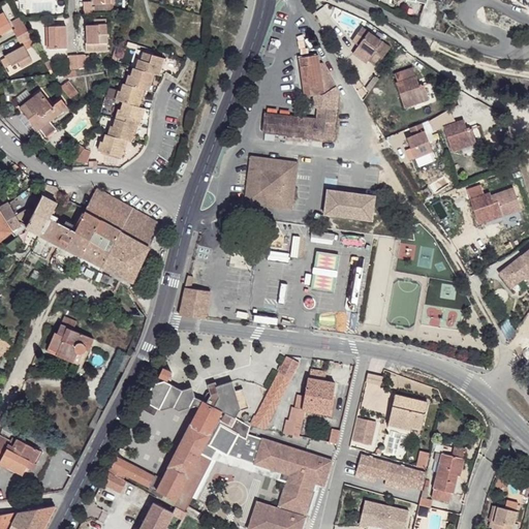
[(26,0),(27,5),(31,5),(37,4),(38,11),(56,10),(55,0),(26,0)]
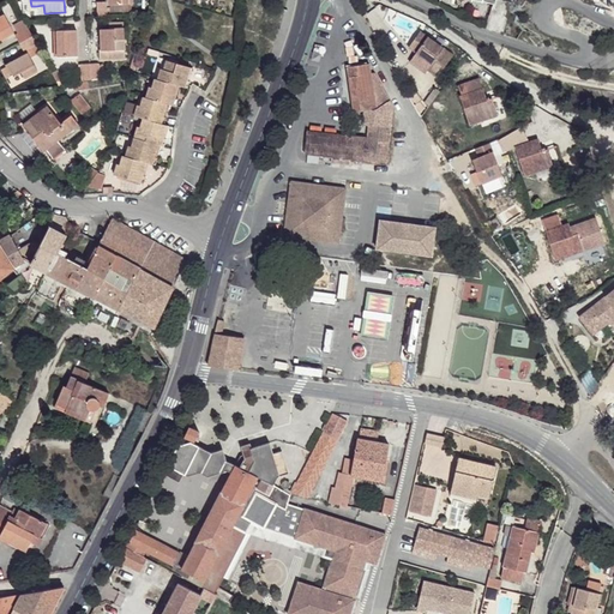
[(494,6),(476,0),(455,0),(465,5),(480,6),(492,11),(494,6)]
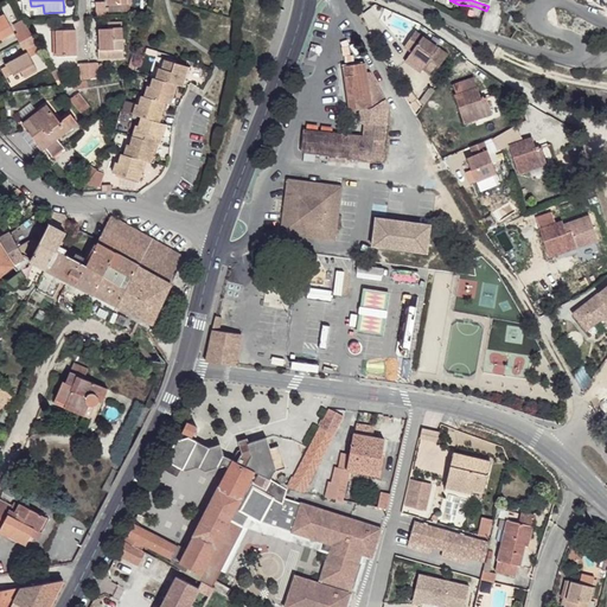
[(0,18),(0,40),(12,34),(4,17),(0,18)]
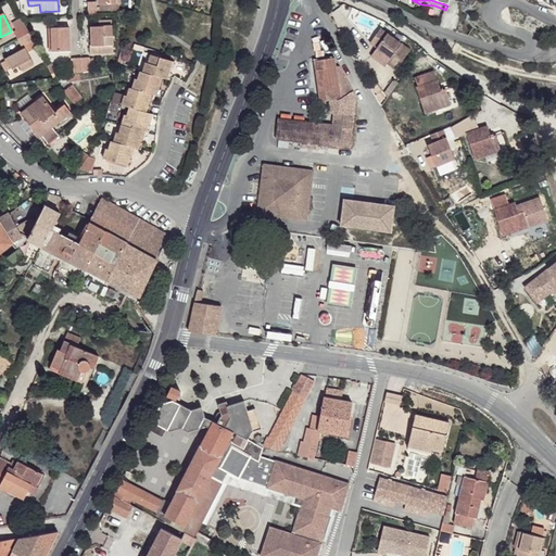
[(111,57),(111,48),(111,29),(111,24),(98,24),(98,29),(91,29),(91,47),(88,47),(88,57),(111,57)]
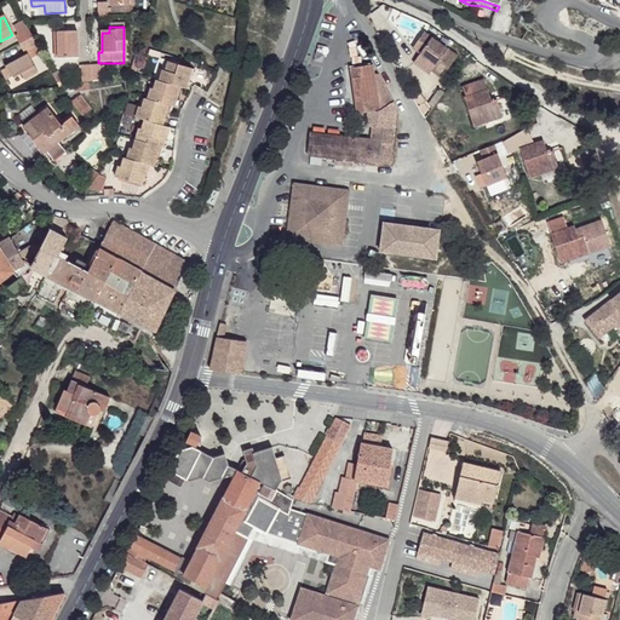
[(15,40),(18,47),(32,39),(28,33),(15,40)]
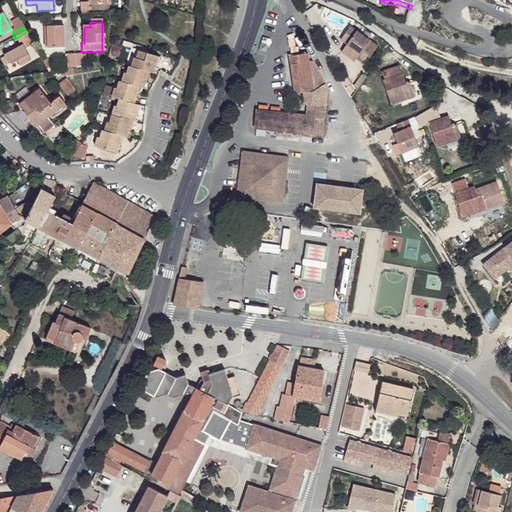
[(48,28),(47,46),(63,47),(64,28),(48,28)]
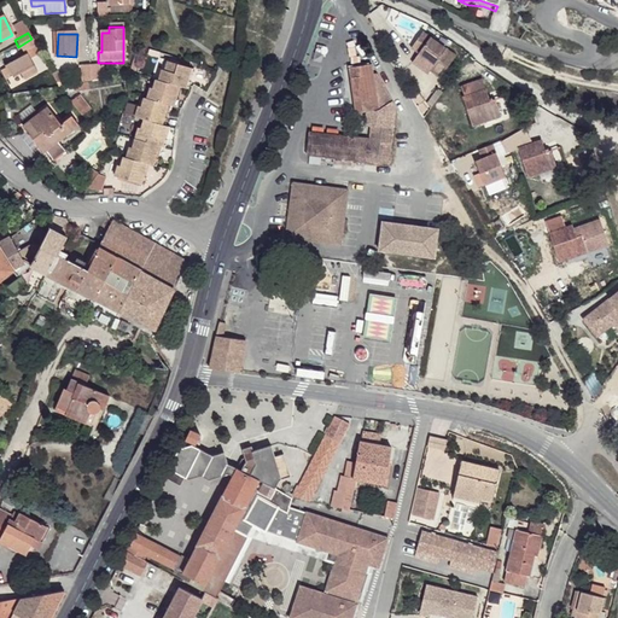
[(18,47),(22,54),(35,47),(31,39),(18,47)]
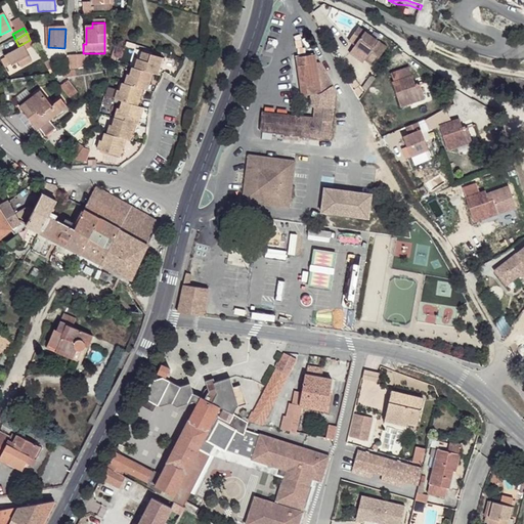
[(372,40),(357,48),(361,55),(376,46),(372,40)]
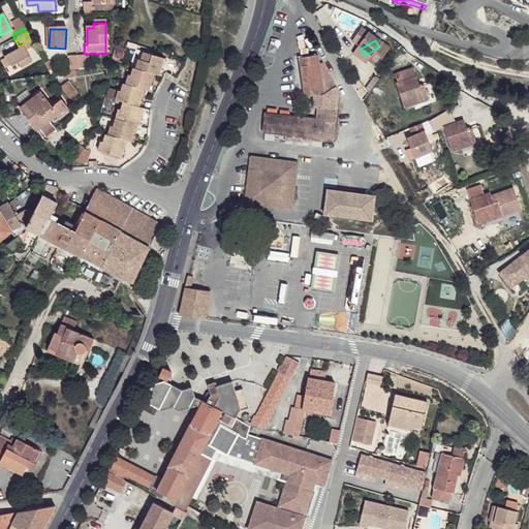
[(379,47),(365,56),(373,69),(368,71),(373,81),(393,70),(379,47)]
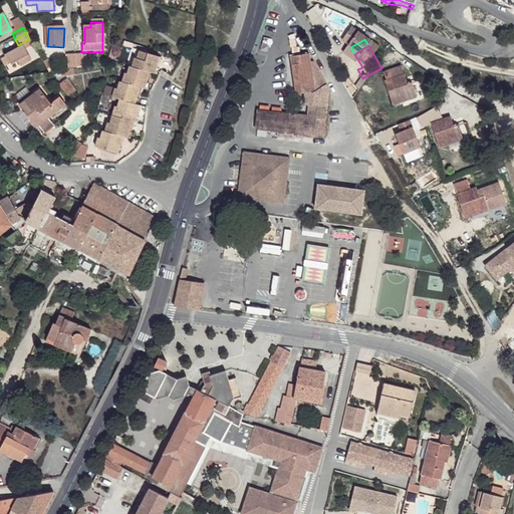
[(14,65),(17,68),(30,60),(23,47),(5,56),(10,65),(10,66),(14,65)]
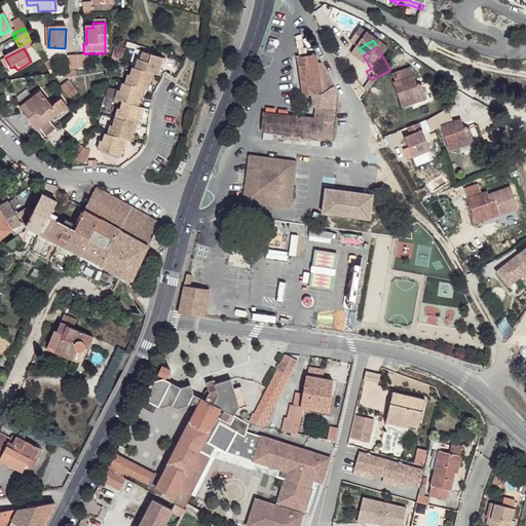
[(140,59),(138,69),(155,54),(149,52),(144,55),(143,60),(140,59)]
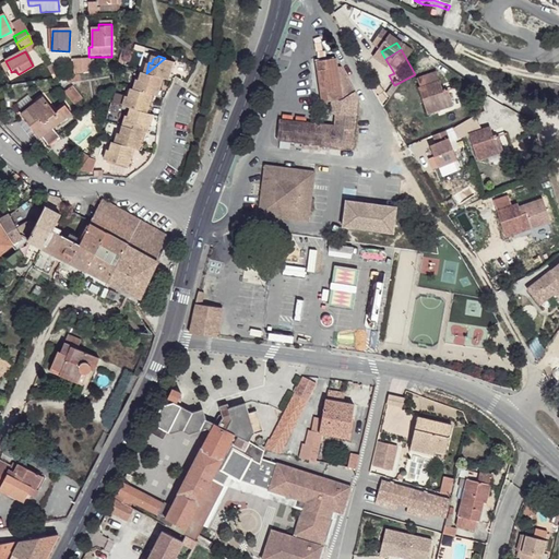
[(165,58),(146,73),(164,78),(167,79),(173,80),(175,72),(171,71),(175,60),(165,58)]
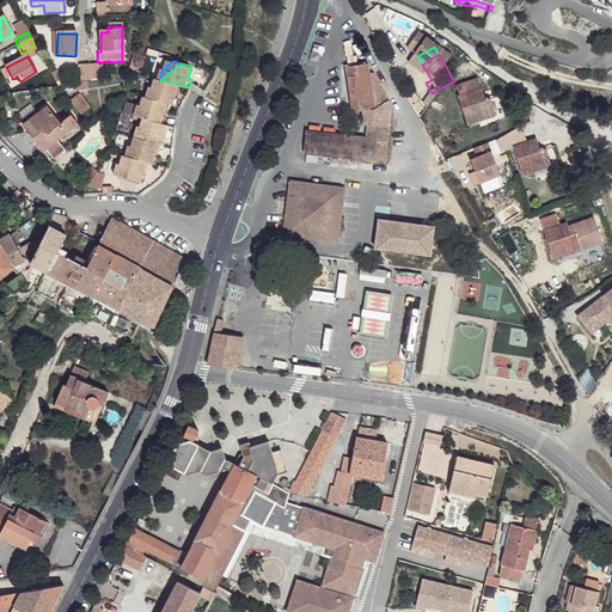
[(6,80),(12,78),(6,67),(0,71),(6,80)]
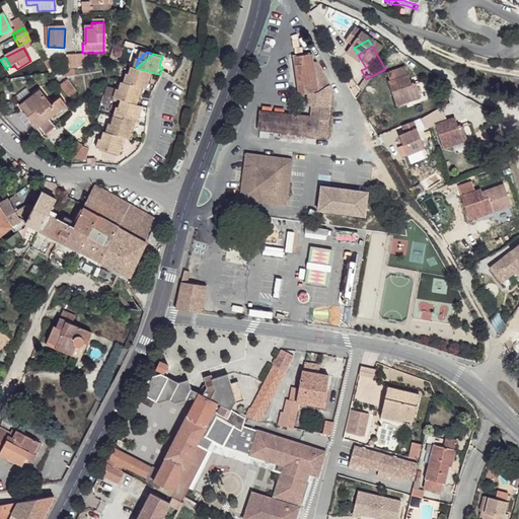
[(304,88),(306,97),(316,95),(308,57),(292,61),(297,89),(304,88)]
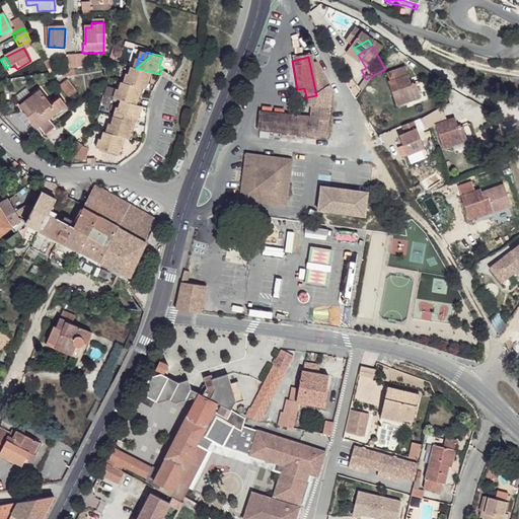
[(381,77),(394,97),(402,93),(403,92),(401,89),(413,80),(406,72),(403,74),(400,69),(398,66),(381,77)]
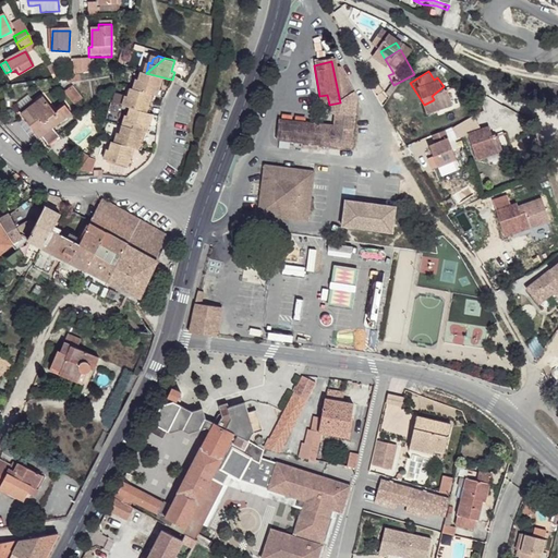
[(138,80),(135,89),(152,94),(156,95),(162,96),(165,88),(160,88),(164,77),(146,73),(143,75),(142,80),(138,80)]
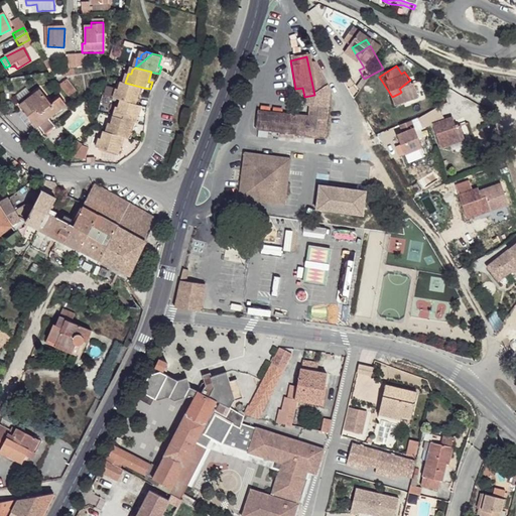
[(117,89),(115,98),(122,100),(140,105),(142,97),(137,96),(140,87),(125,83),(123,82),(120,90),(117,89)]
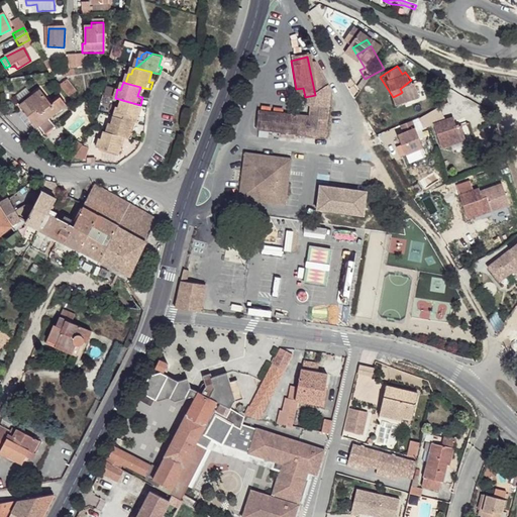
[(23,115),(30,126),(34,124),(63,106),(58,98),(47,103),(38,89),(16,102),(19,108),(21,110),(23,115)]
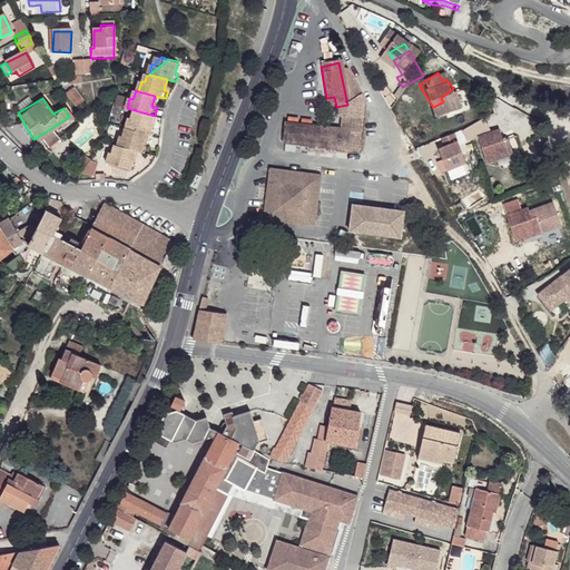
[(480,117),(495,140),(505,134),(503,130),(517,121),(509,110),(505,112),(501,107),(499,104),(480,117)]
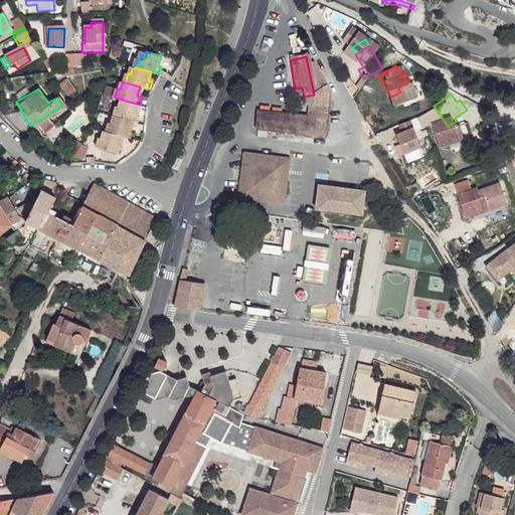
[(117,105),(115,116),(133,121),(135,122),(139,123),(141,116),(137,115),(140,105),(122,100),(120,106),(117,105)]
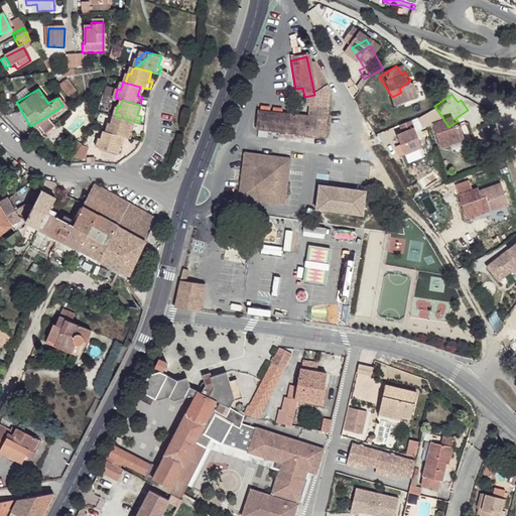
[(257,112),(255,132),(323,139),(326,109),(307,107),(306,117),(257,112)]
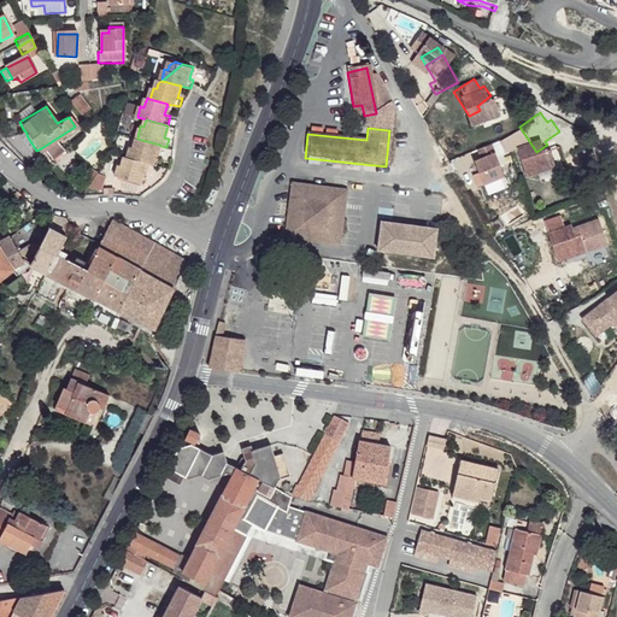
[(28,137),(25,131),(23,129),(0,131),(0,140),(3,140),(18,159),(36,151),(28,137)]
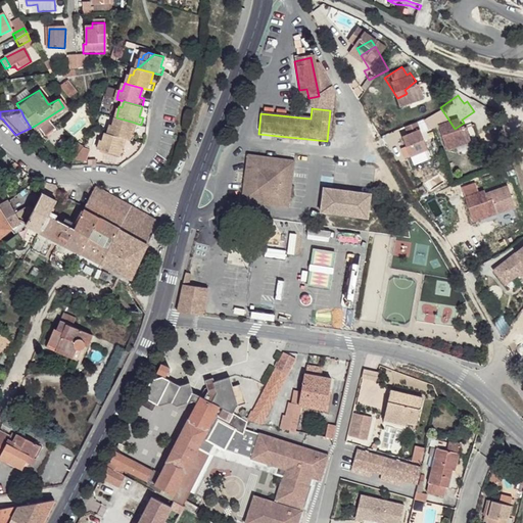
[(110,126),(108,135),(125,138),(128,139),(133,140),(135,134),(132,133),(135,123),(116,117),(113,126),(110,126)]
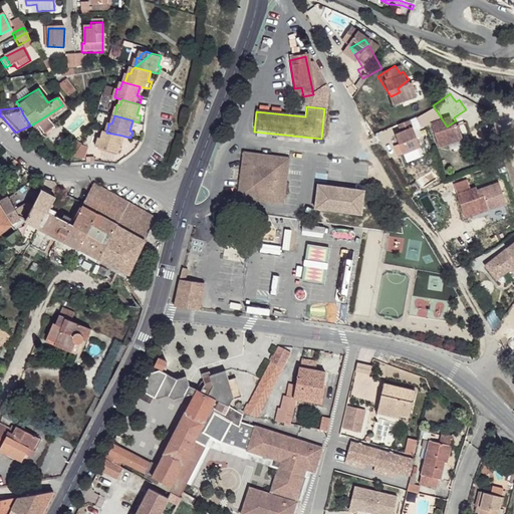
[(402,152),(420,144),(410,118),(392,125),(402,152)]
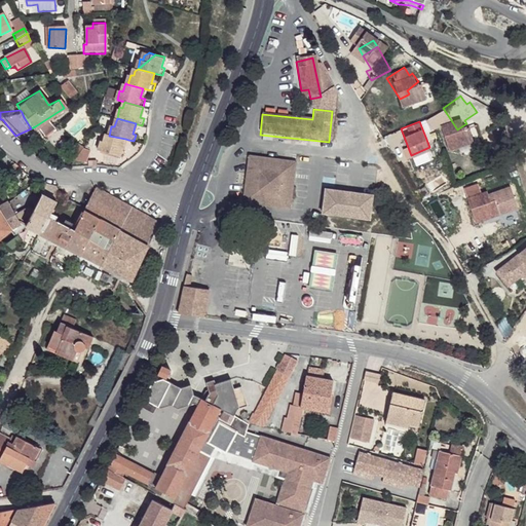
[(101,142),(99,150),(123,156),(125,149),(122,148),(125,139),(109,136),(106,135),(104,142),(101,142)]
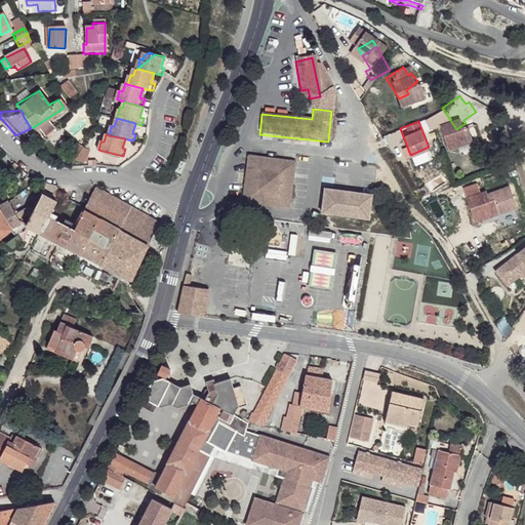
[(74,157),(87,160),(89,148),(76,145),(74,157)]
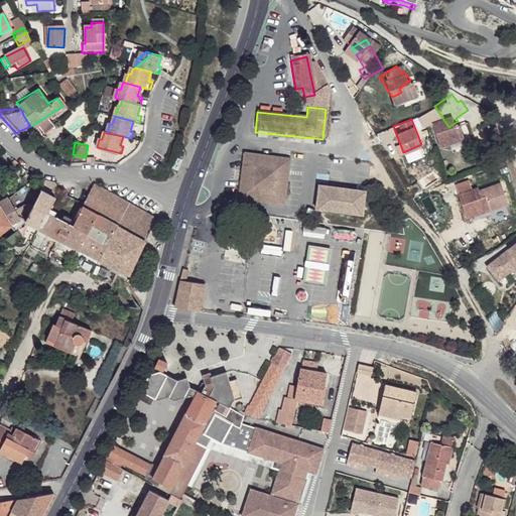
[(281,159),(243,155),(239,178),(236,202),(282,209),(286,180),(278,178),(281,159)]
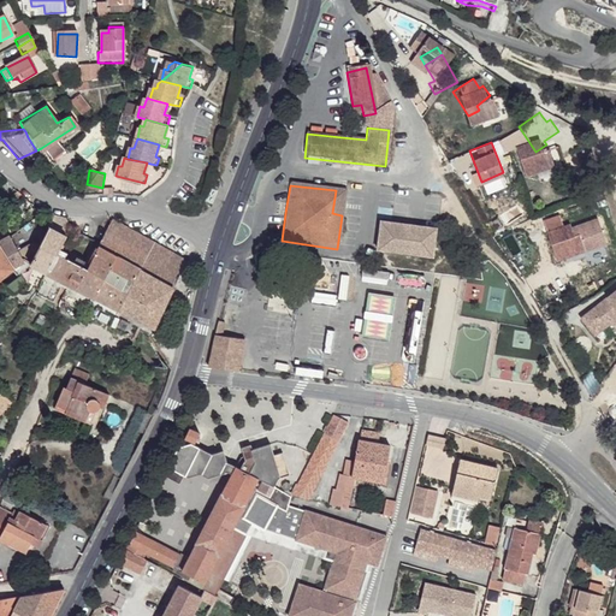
[(572,185),(561,191),(568,201),(578,195),(572,185)]
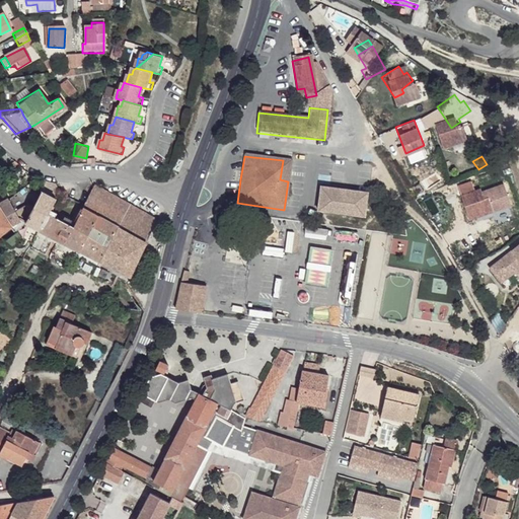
[(487,164),(478,169),(493,191),(502,184),(500,181),(512,173),(506,163),(502,165),(499,160),(497,157),(487,164)]
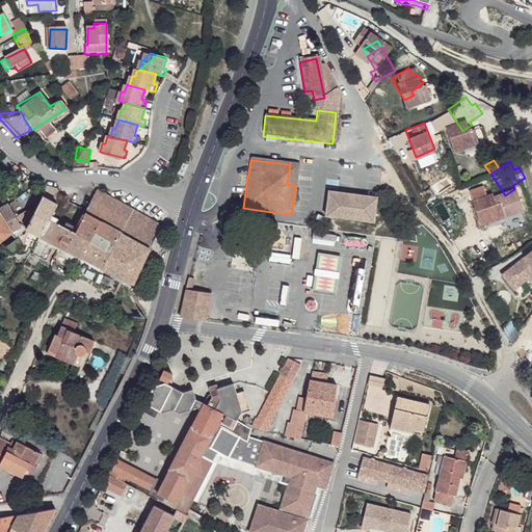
[(297,165),(290,164),(287,184),(295,186),(297,165)]
